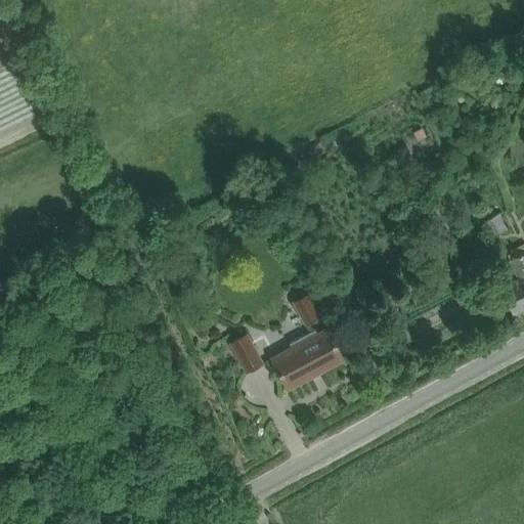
[(426,134),(435,130),(428,114),(419,118),(426,134)]
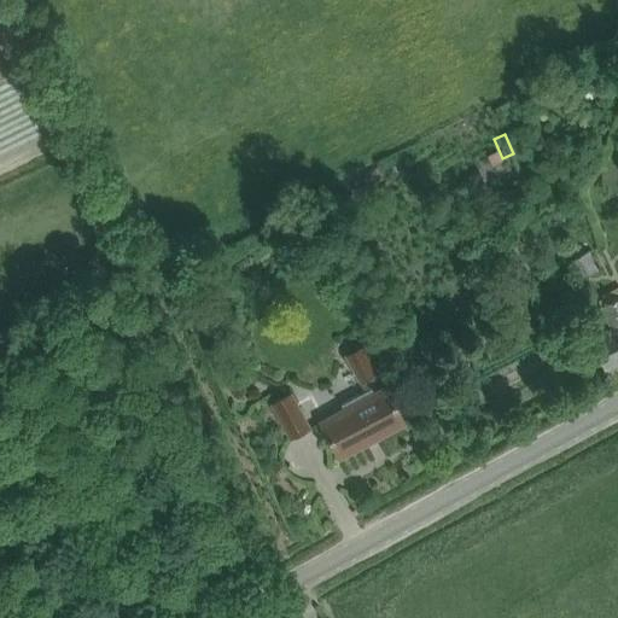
[(497,150),(487,155),(491,165),(502,161),(497,150)]
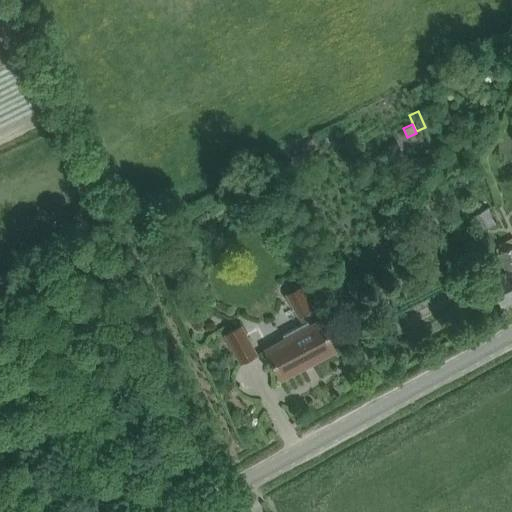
[(396,142),(384,148),(389,159),(401,154),(396,142)]
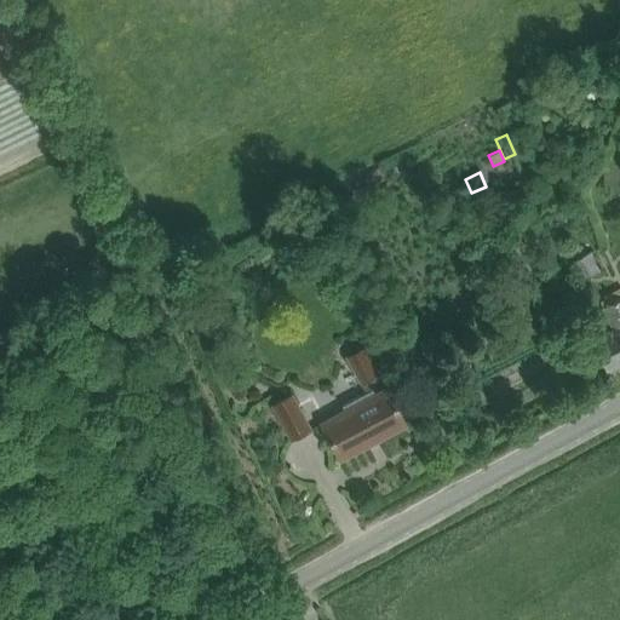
[(590,252),(570,260),(580,280),(598,271),(590,252)]
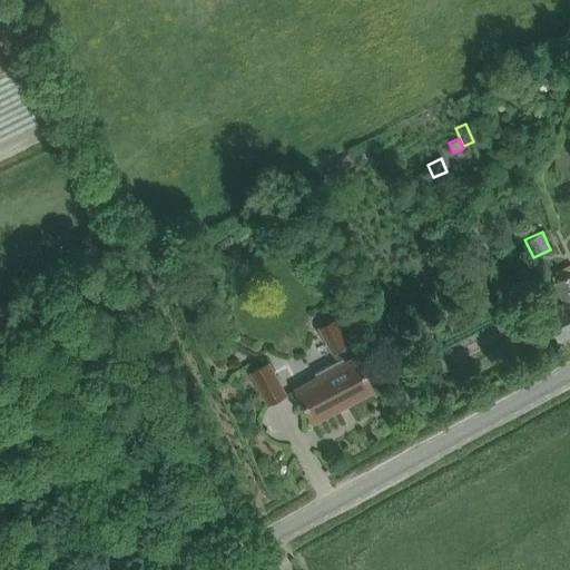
[(543,313),(548,321),(557,341),(569,334),(569,263),(557,271),(560,277),(552,282),(562,304),(543,313)]
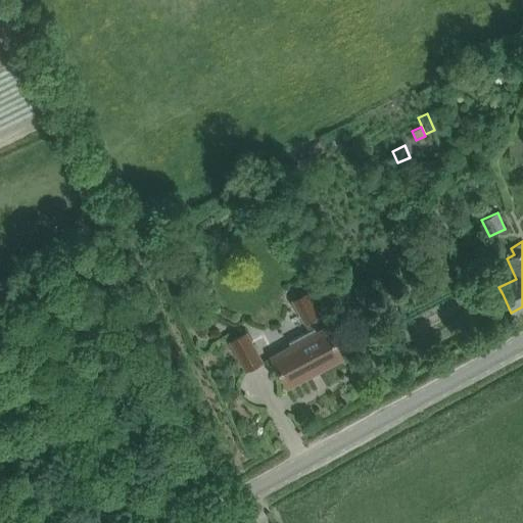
[(310,289),(291,299),(304,325),(323,315),(310,289)]
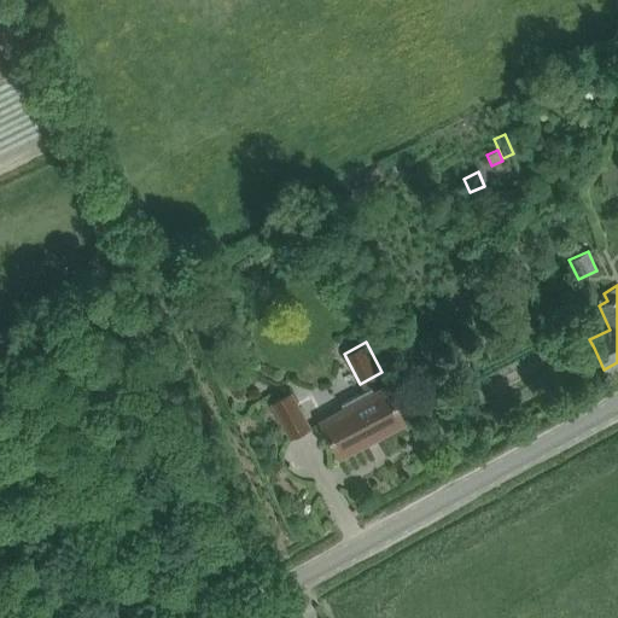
[(404,423),(392,402),(385,386),(373,392),(371,389),(342,404),(343,408),(320,421),(339,458),(404,423)]
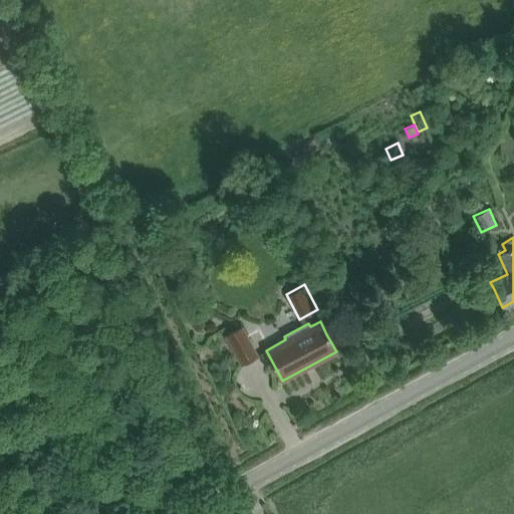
[(241,326),(225,334),(242,363),(257,354),(241,326)]
